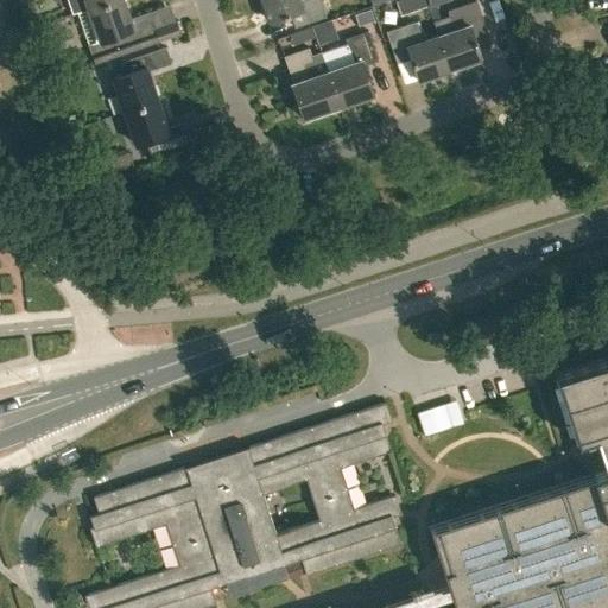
[(88,45),(94,65),(182,33),(178,20),(158,27),(154,18),(131,26),(122,0),(115,0),(88,10),(99,42),(88,45)]
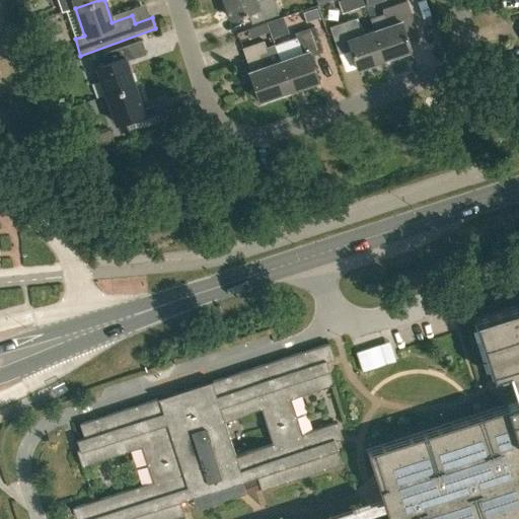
[(253,10),(257,21),(278,14),(273,0),(223,0),(230,18),(253,10)]
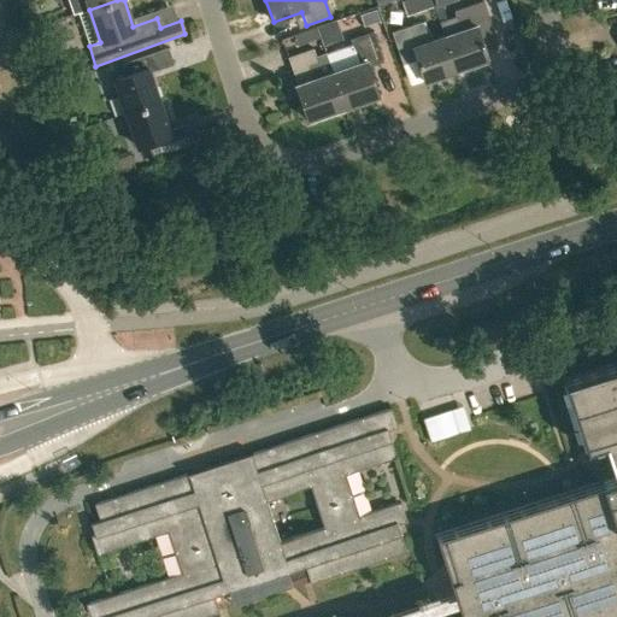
[(430,0),(416,0),(421,11),(433,7),(430,0)]
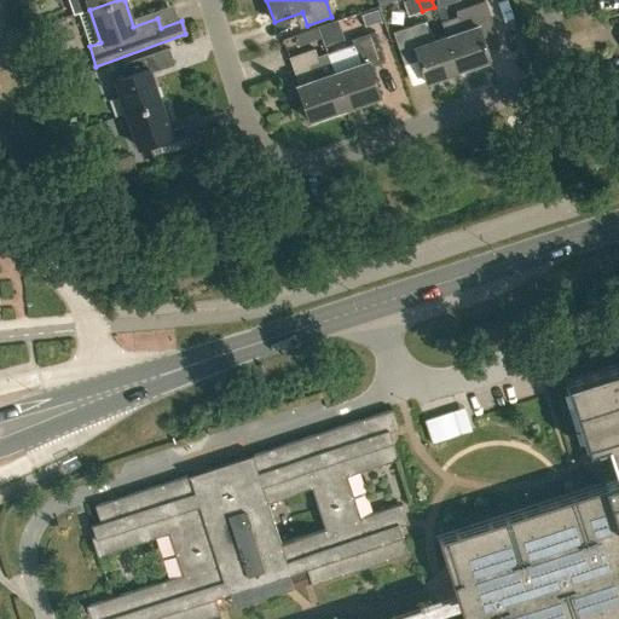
[(445,36),(456,69),(489,57),(479,29),(493,24),(485,0),(484,0),(456,10),(457,16),(441,21),(446,35),(445,36)]
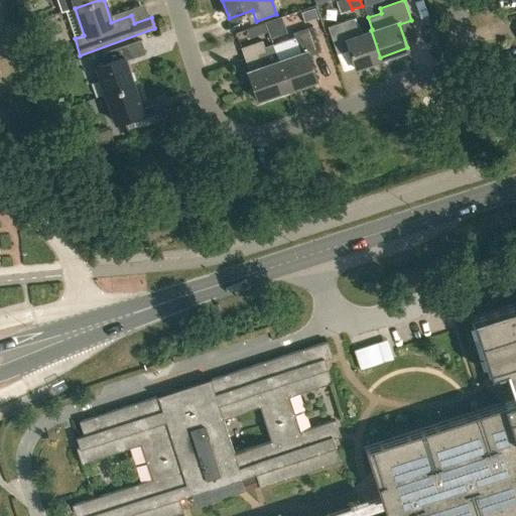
[(313,8),(300,12),(303,22),(317,17),(313,8)]
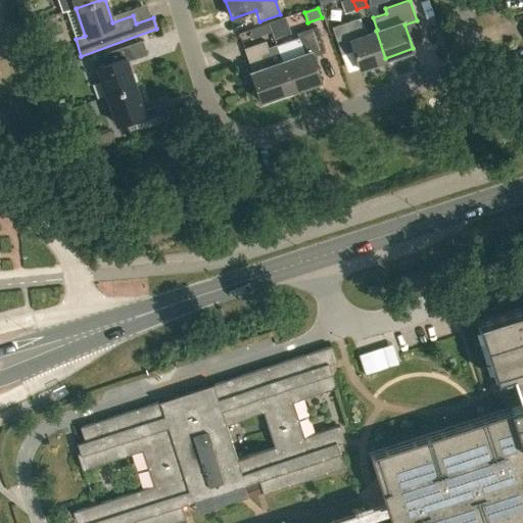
[(350,44),(359,67),(385,58),(376,31),(364,35),(357,18),(332,28),(339,48),(350,44)]
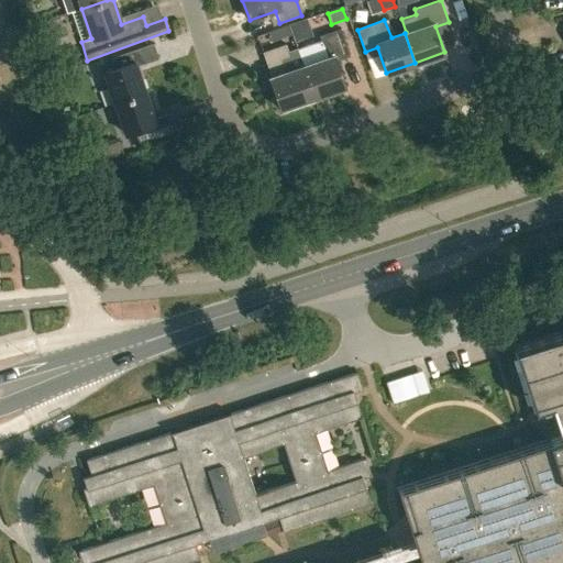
[(328,58),(304,66),(315,98),(345,88),(335,59),(348,56),(339,31),(320,36),(328,58)]
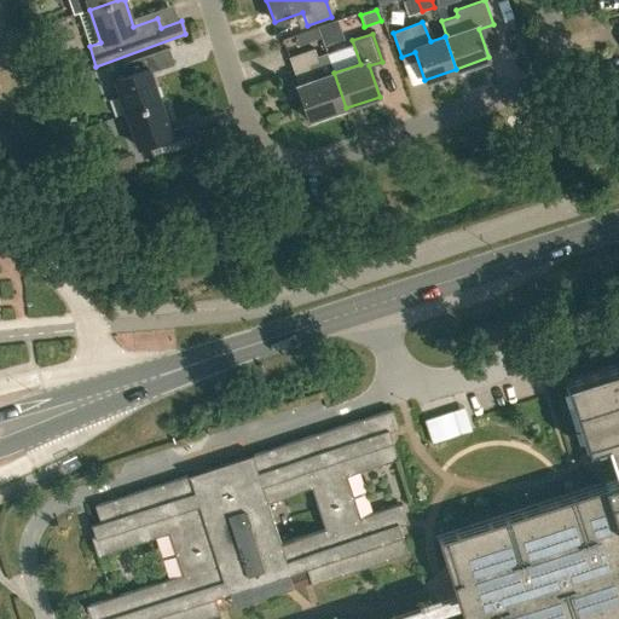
[(114,81),(126,114),(160,103),(150,73),(173,64),(168,48),(121,64),(125,76),(114,81)]
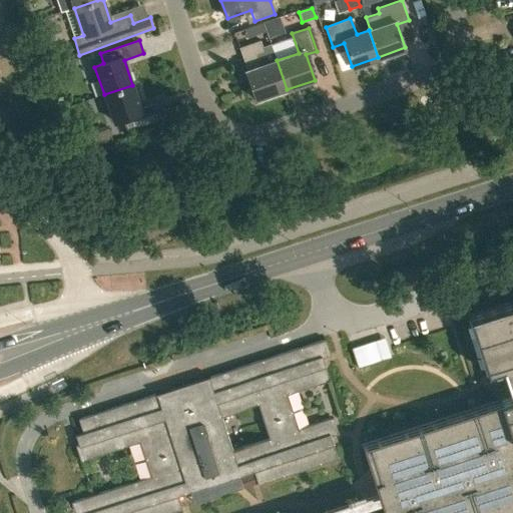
[(262,41),(239,48),(247,70),(246,71),(255,100),(287,89),(277,60),(273,49),(265,52),(265,51),(262,41)]
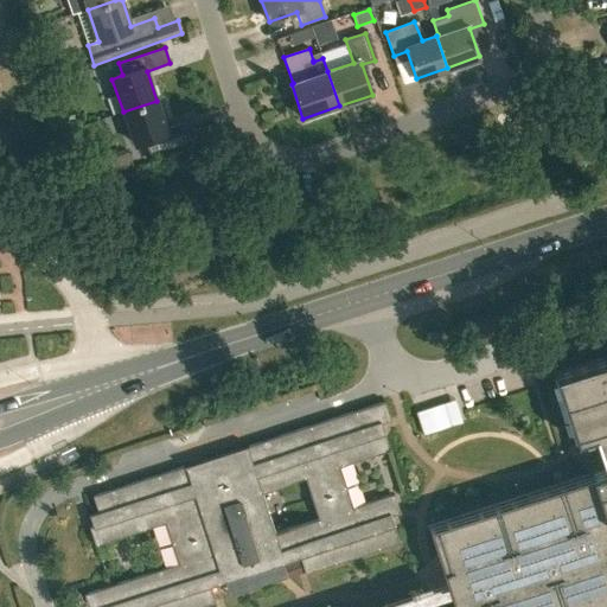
[(63,64),(49,69),(52,78),(66,74),(63,64)]
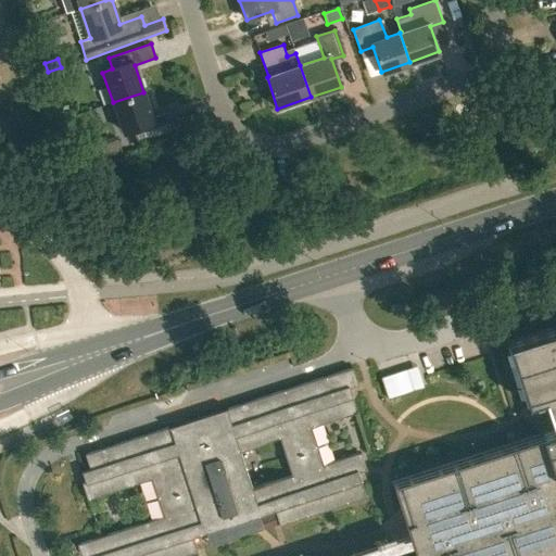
[(133,129),(137,140),(179,126),(174,111),(153,118),(143,92),(113,102),(123,133),(133,129)]
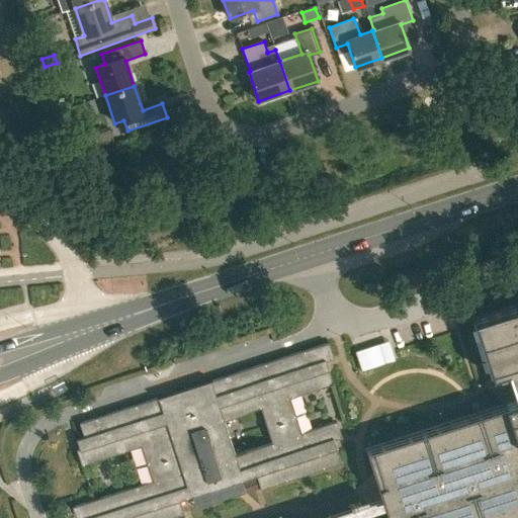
[(516,402),(365,450),(381,499),(383,504),(382,504),(386,517),(511,517),(517,516),(517,305),(473,319),(475,324),(472,324),(477,336),(485,334),(493,359),(485,361),(489,373),(491,372),(492,377),(507,372),(515,396),(514,396),(516,402)]
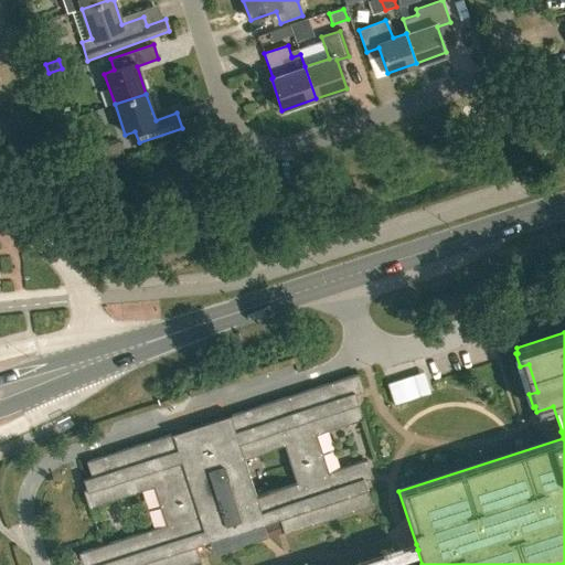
[(185,564),(200,561),(195,545),(279,519),(284,533),(372,505),(364,480),(372,477),(366,460),(329,472),(316,434),(363,418),(355,394),(364,391),(359,373),(86,461),(91,476),(83,479),(86,489),(83,490),(88,507),(153,487),(166,525),(78,553),(82,564),(185,564)]
